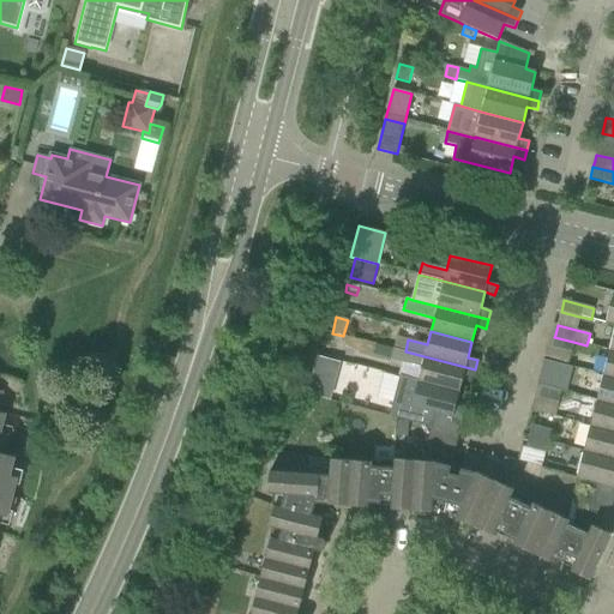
[(552,335),(551,333),(547,347),(571,353),(573,342),(554,337),(555,335),(552,335)]
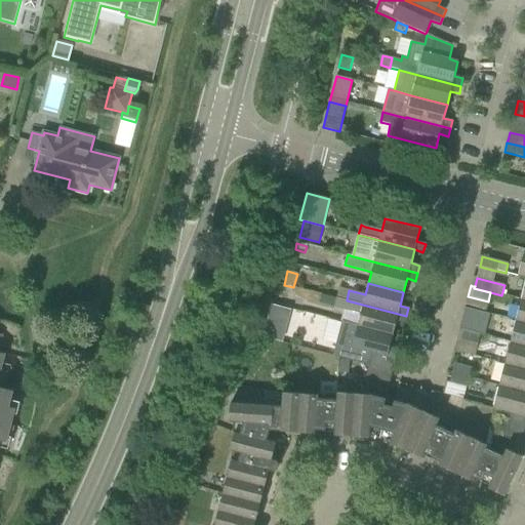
[(277,293),(274,306),(287,309),(290,296),(277,293)]
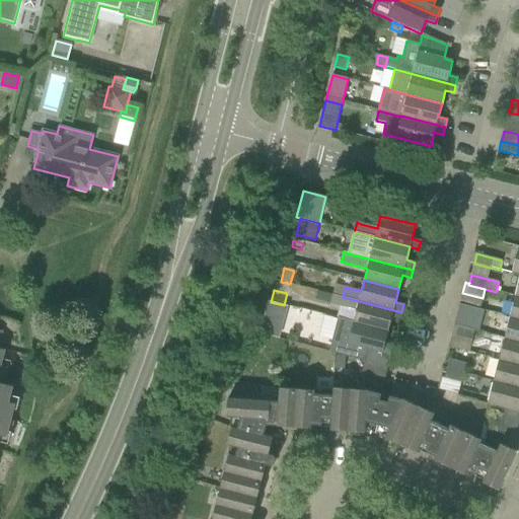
[(353,322),(388,331),(391,317),(399,319),(401,312),(343,297),(342,297),(332,295),(330,304),(356,310),(353,321),(353,322)]
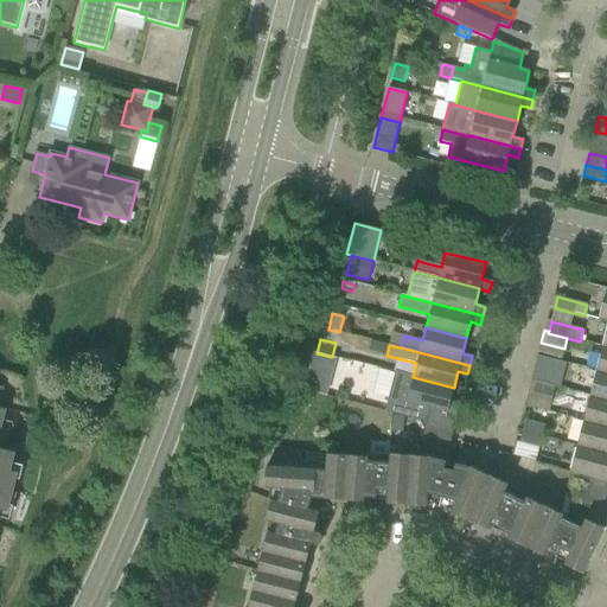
[(606,346),(602,346),(596,371),(606,374),(606,346)]
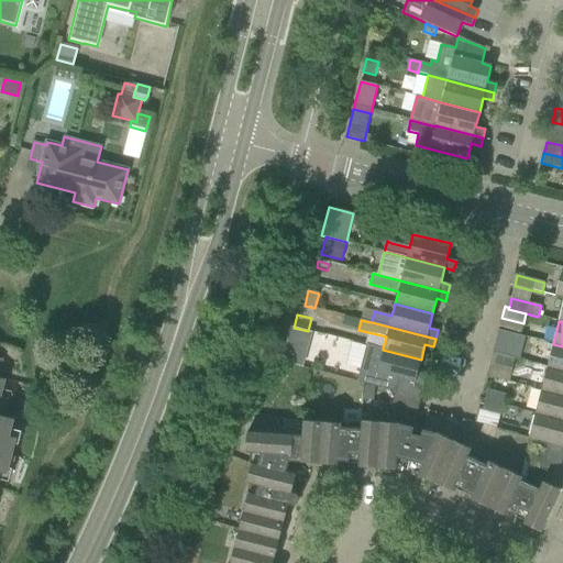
[(290,327),(286,345),(307,350),(311,332),(308,331),(294,328),(290,327)]
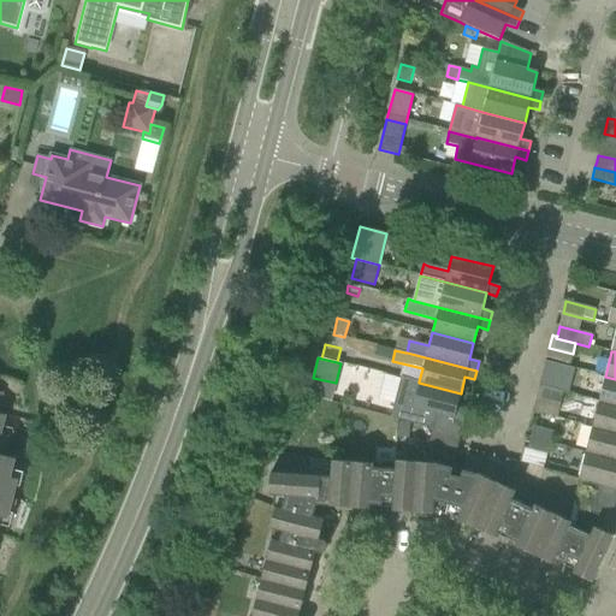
[(545,361),(538,386),(539,386),(544,388),(561,392),(563,392),(568,394),(574,368),(545,361)]
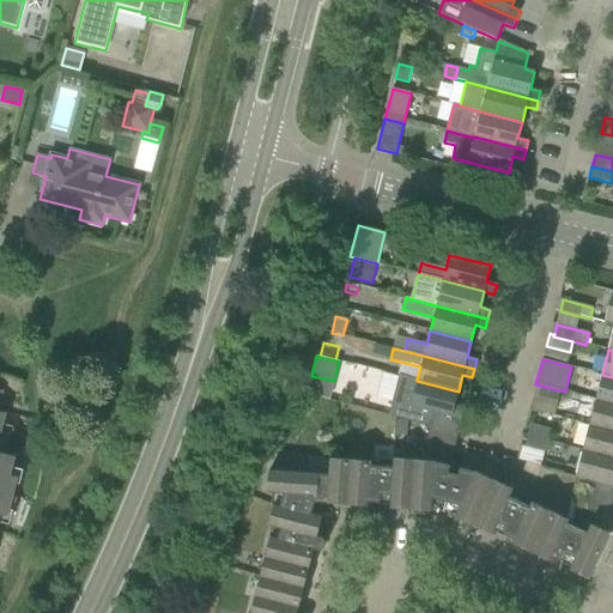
[(430,426),(459,434),(465,410),(454,407),(459,392),(417,381),(417,380),(399,375),(388,416),(430,426)]
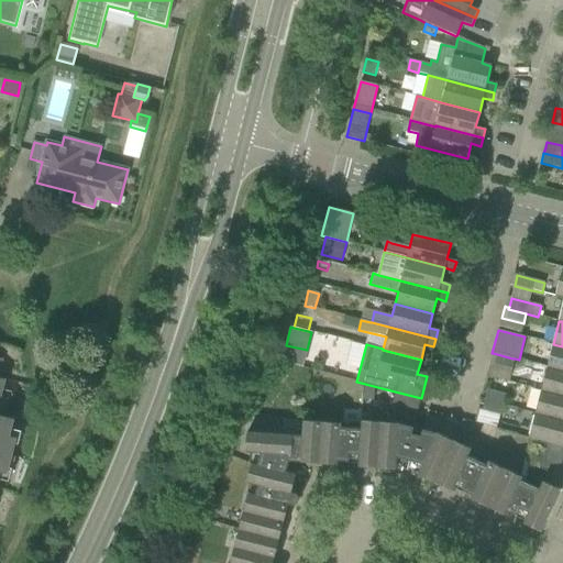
[(562,346),(553,344),(547,367),(562,371),(562,346)]
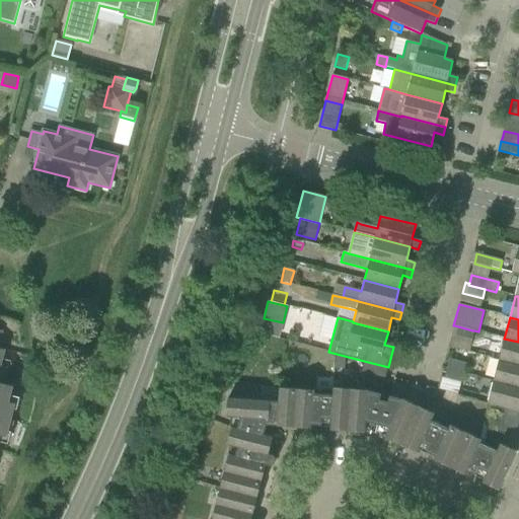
[(472,330),(458,326),(454,325),(451,335),(471,341),(474,330),(472,330)]
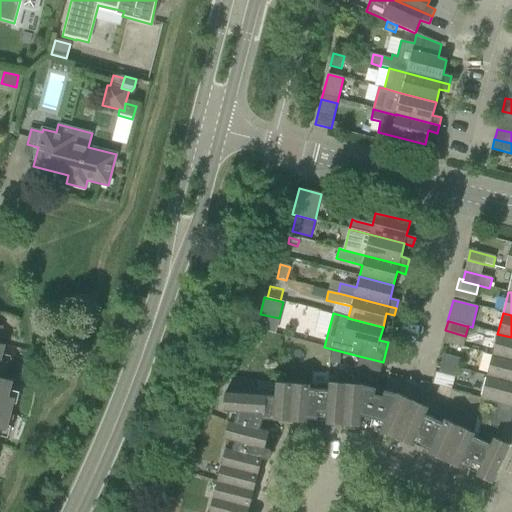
[(0,429),(6,431),(14,398),(8,396),(12,381),(2,378),(7,363),(0,361),(5,345),(0,344),(0,335),(2,327),(0,326),(0,429)]
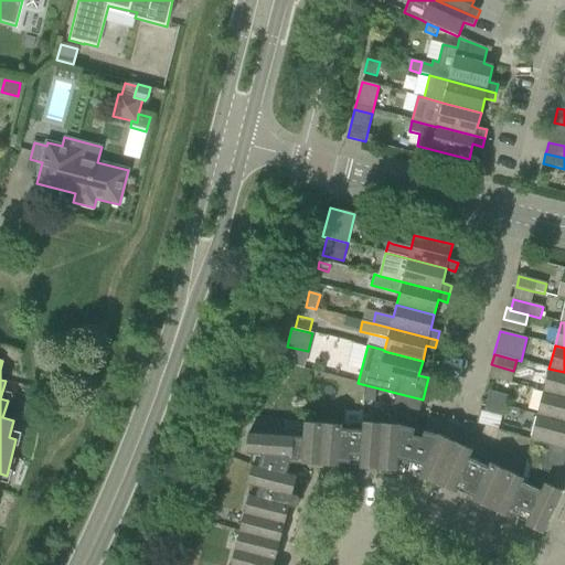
[(274,379),(285,384),(292,372),(281,365),(274,379)]
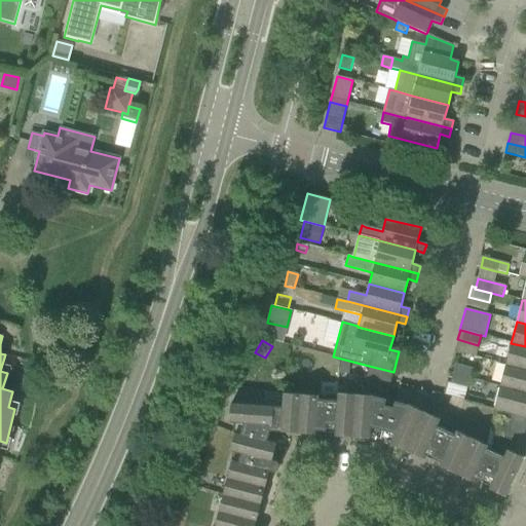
[(525,346),(511,343),(505,365),(525,369),(525,346)]
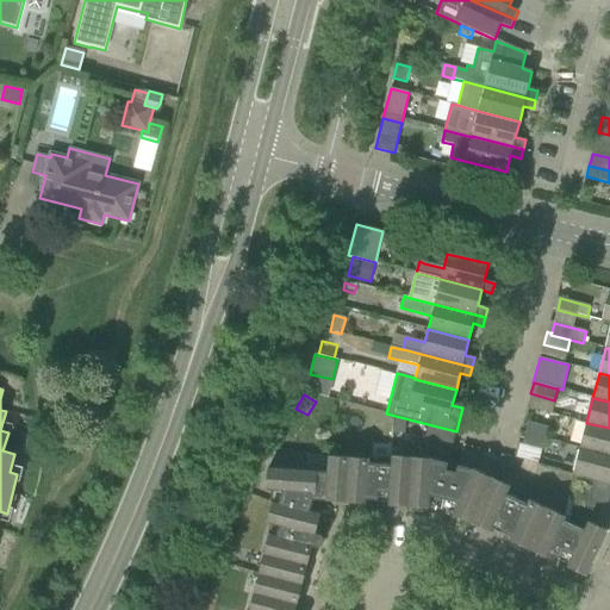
[(394,418),(393,433),(404,434),(405,419),(394,418)]
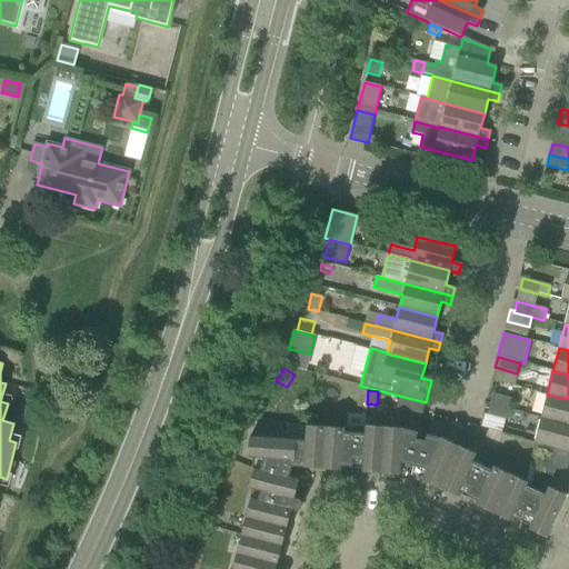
[(492,393),(490,405),(508,409),(510,398),(492,393)]
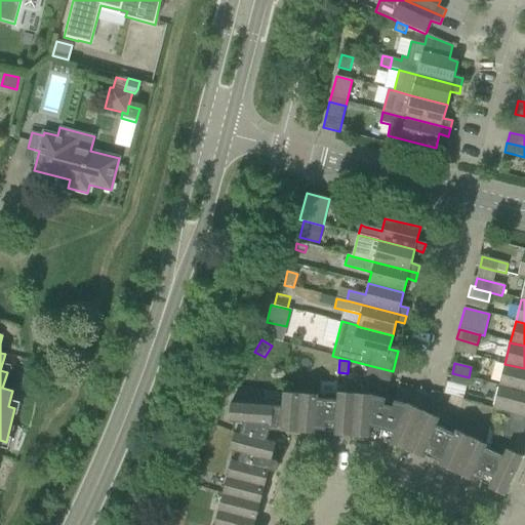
[(524,368),(505,364),(498,386),(524,392),(524,368)]
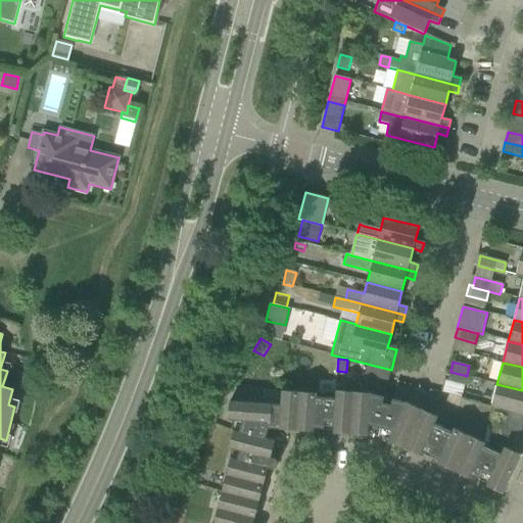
[(374,435),(382,403),(384,397),(378,396),(380,388),(386,389),(391,370),(367,364),(360,393),(335,391),(335,399),(317,397),(317,394),(263,389),(262,405),(230,401),(228,420),(241,421),(241,425),(239,432),(233,430),(229,448),(233,449),(214,522),(252,522),(267,468),(271,469),(274,469),(277,467),(278,464),(276,461),(274,459),(265,457),(267,448),(272,449),(274,440),(266,438),(269,428),(271,428),(271,423),(279,424),(278,429),(285,429),(285,422),(295,423),(295,430),(314,431),(314,428),(324,429),(324,422),(333,423),(332,433),(368,435),(368,433),(373,435),(372,437),(373,437),(374,435)]
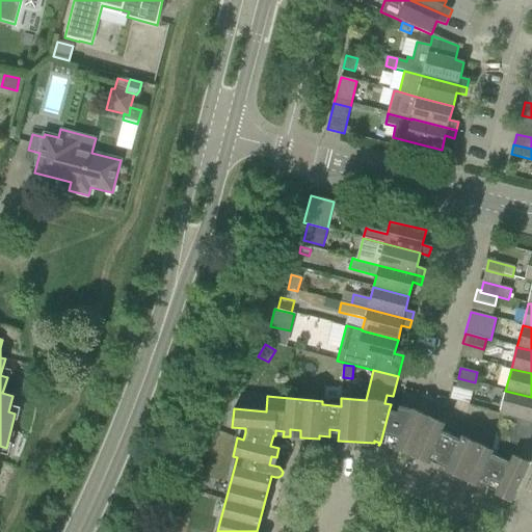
[(455,388),(473,392),(475,382),(458,378),(455,388)]
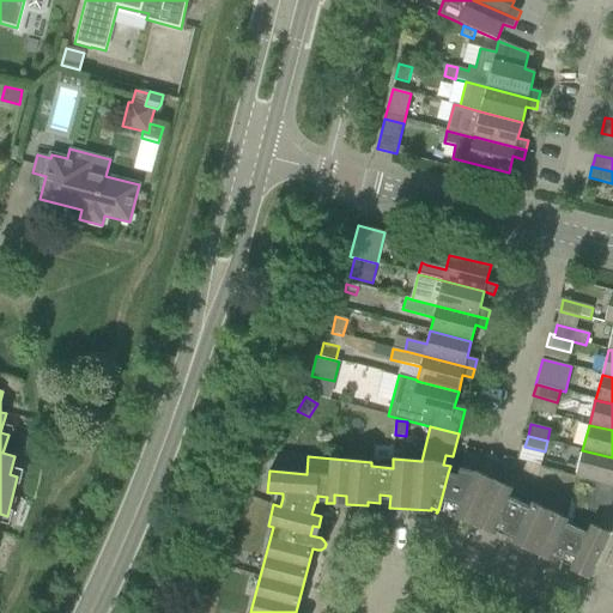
[(521,445),(516,460),(541,467),(545,451),(525,447),(521,445)]
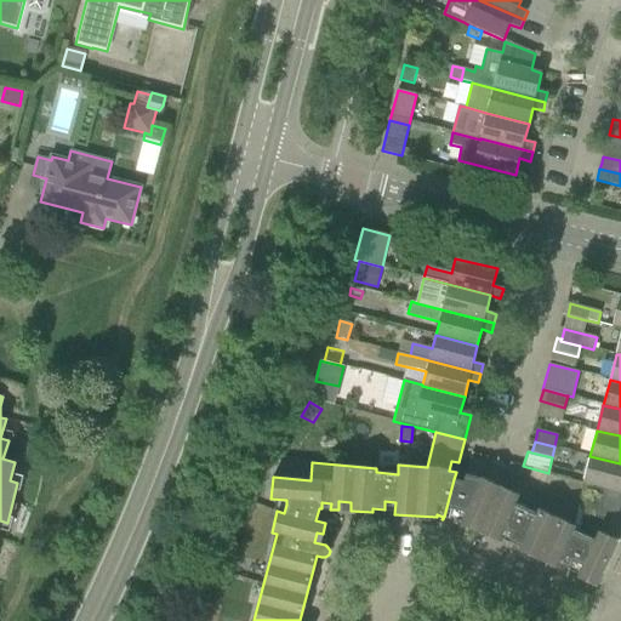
[(620,463),(590,456),(584,482),(596,485),(620,491),(620,463)]
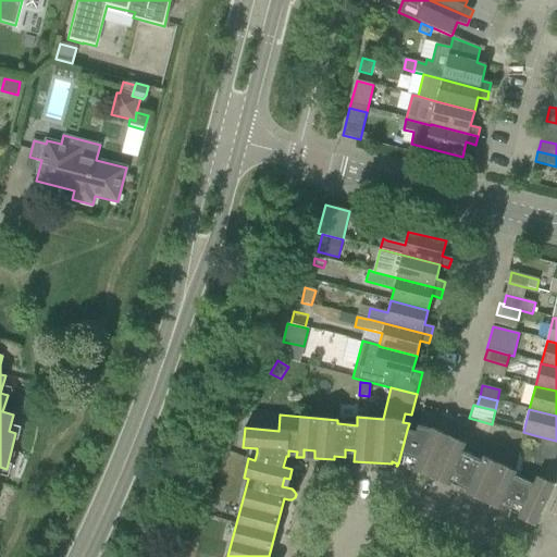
[(431,429),(418,425),(416,432),(407,466),(407,468),(408,468),(408,466),(413,468),(412,469),(447,485),(452,475),(460,479),(457,485),(467,490),(466,493),(483,502),(486,495),(496,499),(494,506),(498,508),(499,509),(502,506),(510,510),(514,503),(522,507),(518,517),(535,525),(554,484),(549,483),(535,477),(532,484),(515,477),(517,472),(482,457),(481,460),(462,453),(466,445),(431,429)]
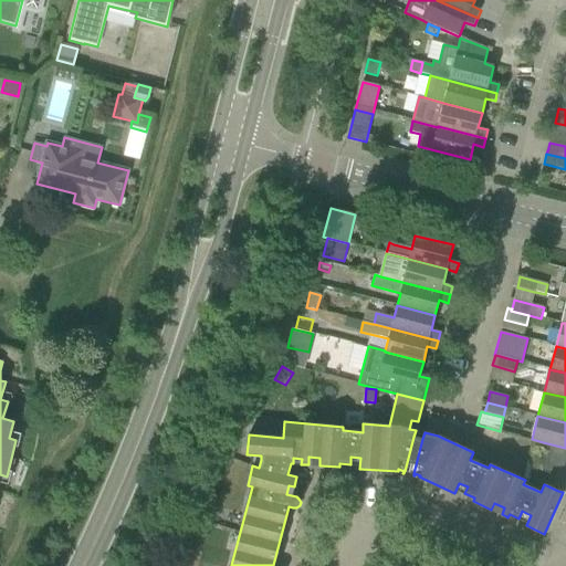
[(565,462),(565,461),(565,448),(543,442),(541,456),(565,462)]
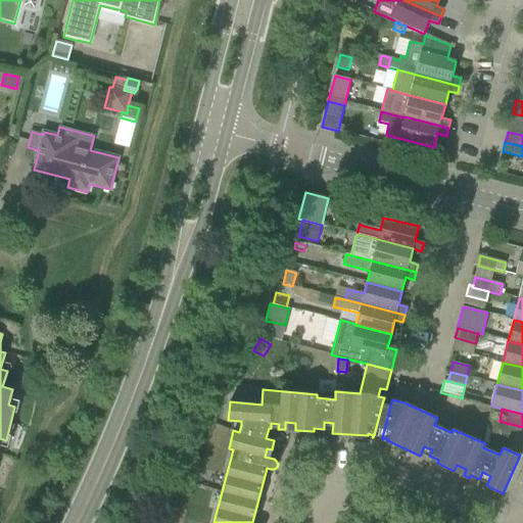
[(522,427),(500,421),(495,433),(519,440),(522,427)]
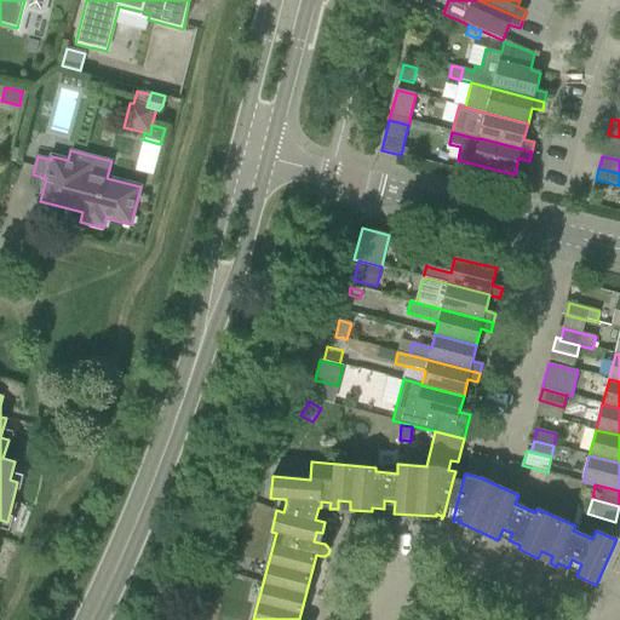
[(596,530),(612,538),(615,522),(587,514),(585,526),(596,530)]
